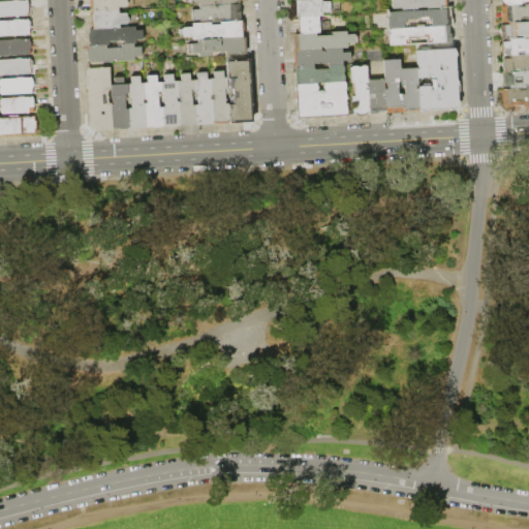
[(0,1),(12,1),(13,0),(19,0),(20,1),(28,1),(28,2),(30,4),(30,9),(29,11),(29,17),(0,17),(0,1)]
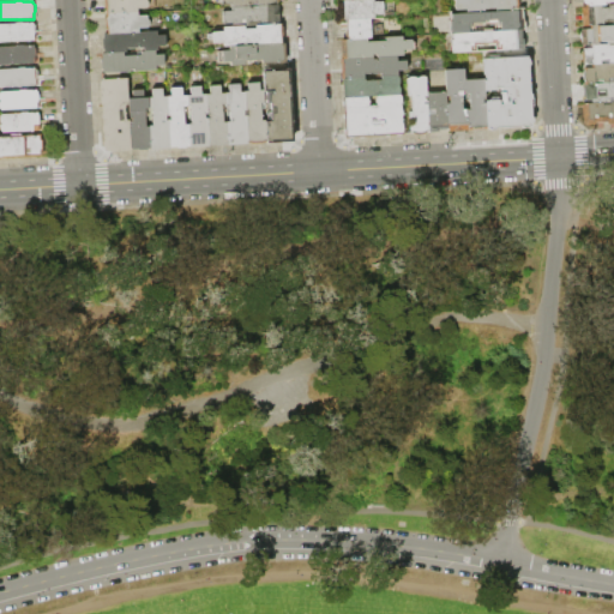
[(148,0),(149,1),(149,6),(148,8),(148,10),(139,10),(139,16),(107,17),(107,8),(106,8),(104,0),(148,0)]
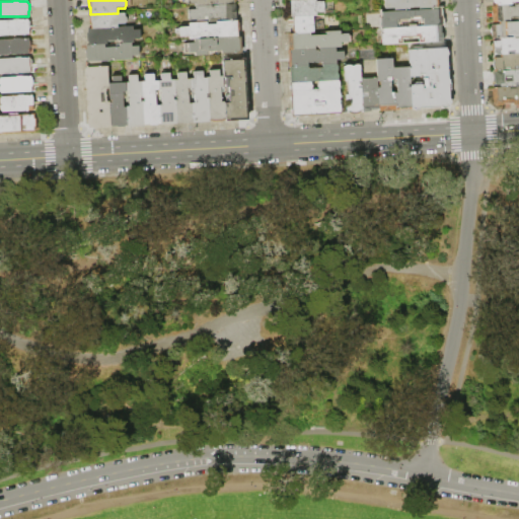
[(291,0),(317,0),(317,3),(324,3),(325,13),(317,13),(317,16),(313,17),(293,18),(291,18),(291,0)]
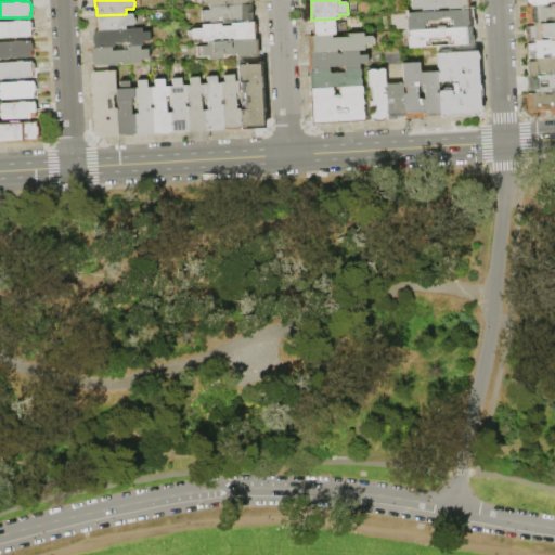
[(469,0),(470,1),(470,4),(469,7),(469,11),(449,11),(449,9),(439,10),(439,12),(423,12),(423,10),(413,10),(412,8),(412,4),(413,2),(413,0),(469,0)]
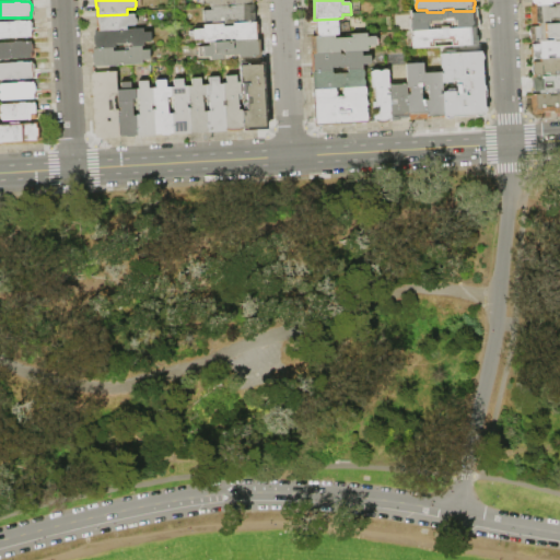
[(212,8),(229,7),(236,7),(254,6),(256,6),(256,23),(234,24),(224,24),(213,25),(213,22),(205,23),(205,11),(212,11),(212,8)]
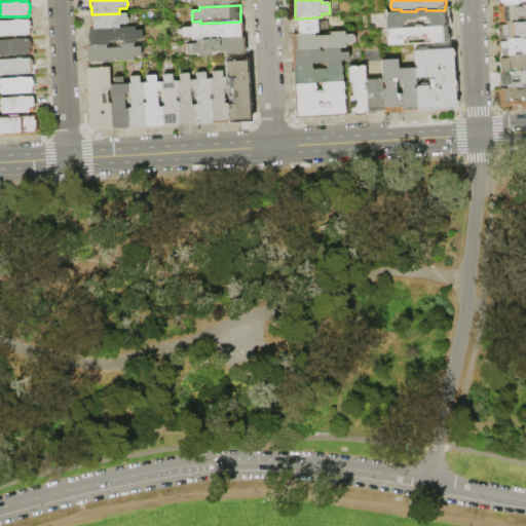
[(498,6),(502,6),(516,5),(516,7),(522,7),(522,5),(525,5),(525,21),(506,23),(499,23),(498,6)]
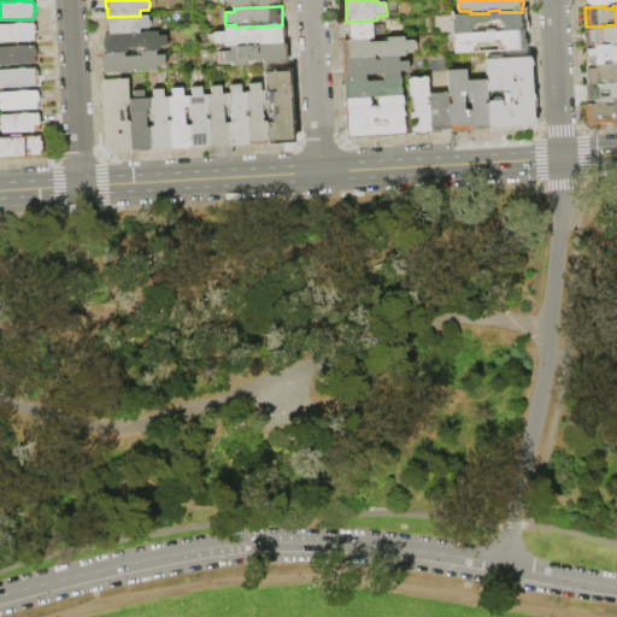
[(454,15),(470,13),(488,13),(499,12),(522,12),(524,12),(524,21),(527,21),(527,33),(526,33),(498,34),(498,25),(479,27),(479,34),(456,34),(453,34),(453,23),(454,22),(454,15)]
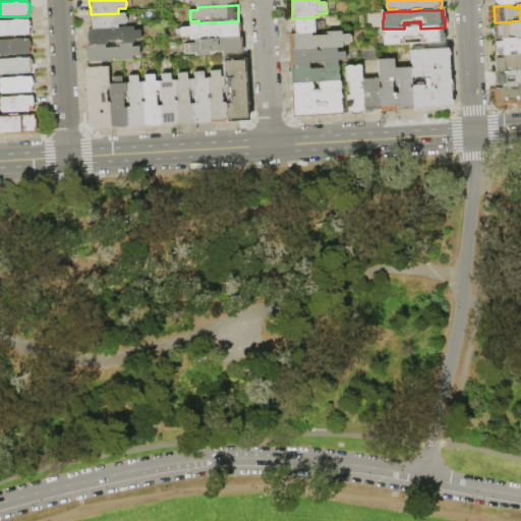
[(91,14),(118,13),(126,13),(126,17),(128,18),(128,22),(126,24),(118,24),(119,27),(115,29),(111,29),(92,30),(91,24),(90,23),(90,16),(91,14)]
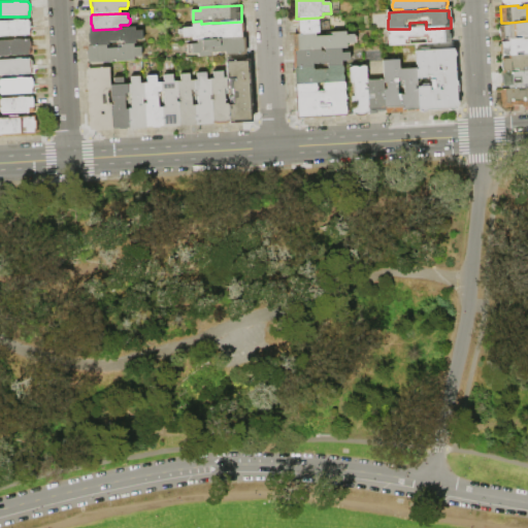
[(298,19),(319,18),(320,34),(317,34),(299,35),(298,33),(297,33),(297,27),(298,27),(298,19)]
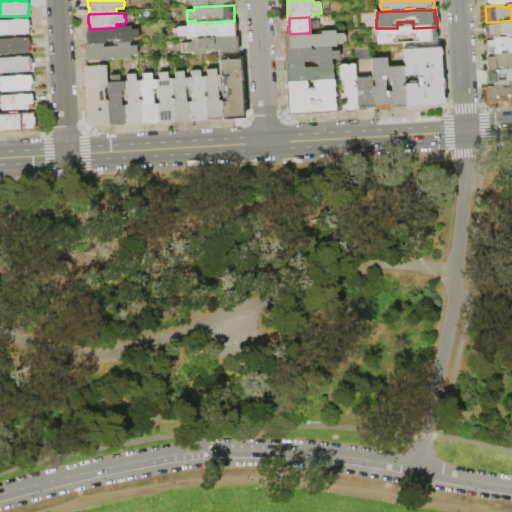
[(0,20),(28,19),(29,21),(30,23),(30,28),(29,29),(29,34),(0,35),(0,20)]
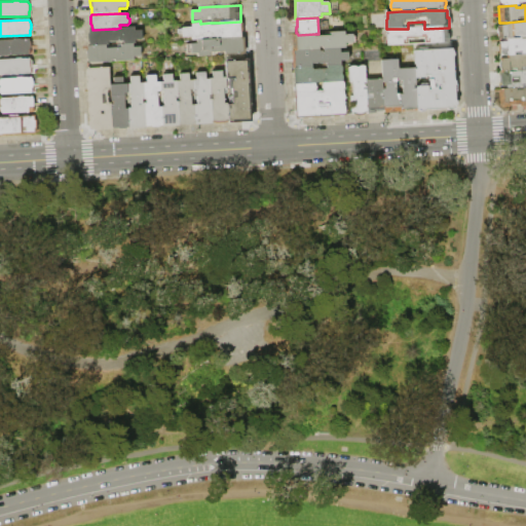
[(525,21),(525,38),(522,38),(508,39),(499,39),(499,38),(498,38),(497,28),(498,28),(498,26),(506,25),(506,23),(525,21)]
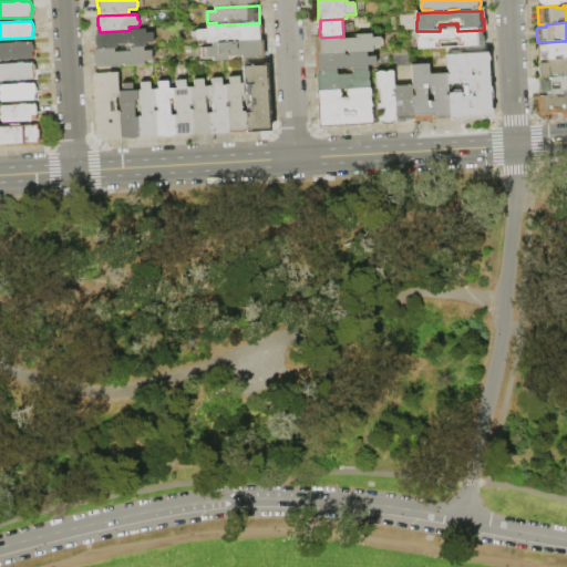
[(263,27),(263,33),(261,35),(261,41),(264,41),(265,41),(265,42),(213,44),(207,44),(207,40),(197,41),(197,37),(192,37),(192,32),(197,32),(196,30),(207,30),(207,26),(216,26),(227,24),(227,28),(237,27),(237,24),(259,23),(261,23),(261,26),(263,27)]
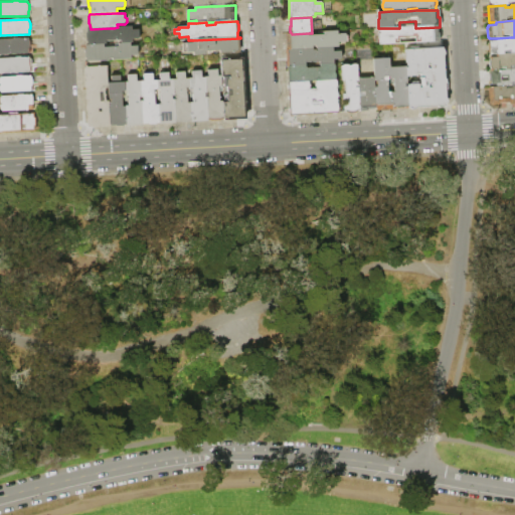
[(88,29),(91,29),(110,28),(110,30),(114,30),(114,28),(118,27),(133,27),(133,30),(140,30),(141,39),(134,39),(134,43),(132,43),(122,43),(122,40),(107,41),(107,44),(105,44),(89,45),(89,42),(87,41),(87,34),(88,32),(88,29)]
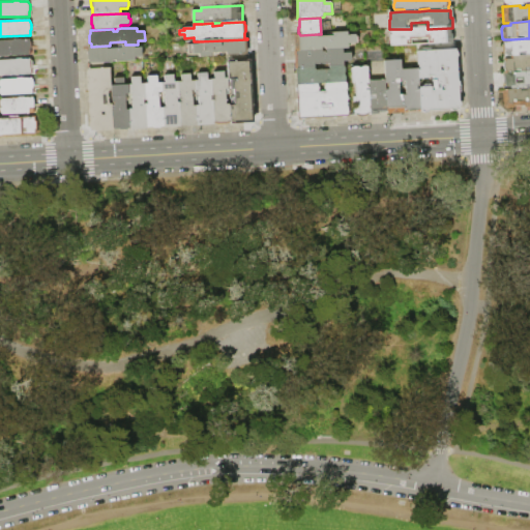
[(391,29),(411,29),(428,29),(451,28),(451,34),(453,34),(453,43),(429,45),(429,39),(412,40),(412,47),(390,47),(390,35),(391,35),(391,29)]
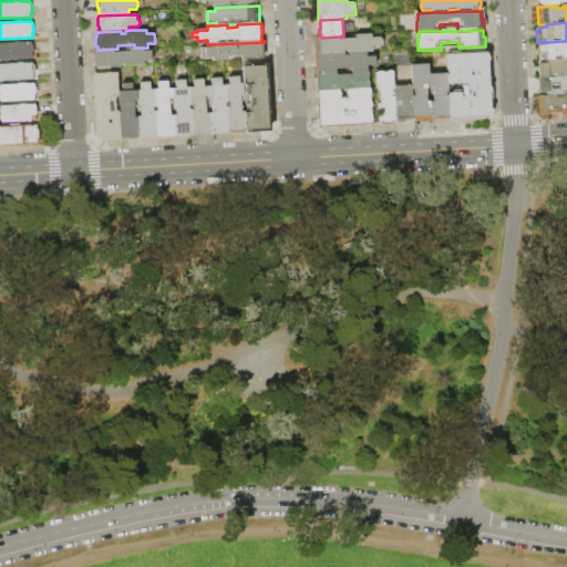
[(315,38),(321,38),(340,37),(340,40),(357,39),(357,35),(372,34),(372,38),(382,38),(382,47),(373,48),(373,51),(368,51),(348,52),(348,51),(344,51),(344,52),(316,54),(315,38)]
